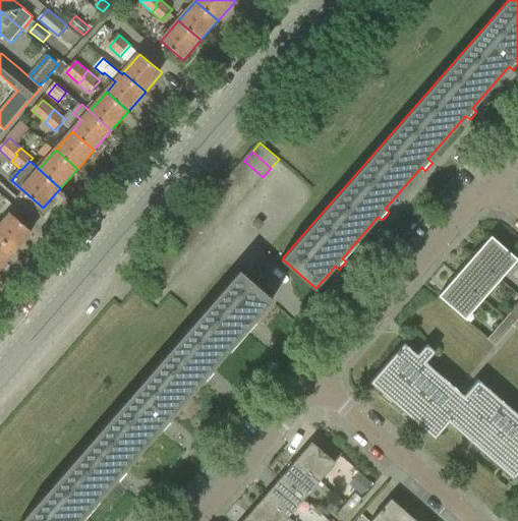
[(244,161),(236,170),(254,187),(263,177),(244,161)]
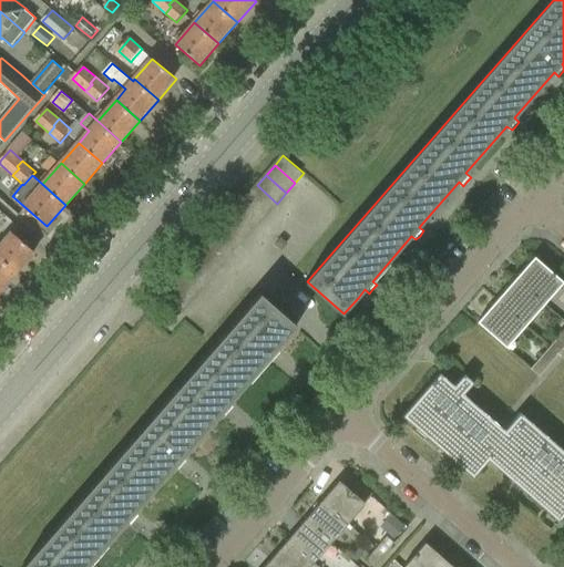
[(257,185),(248,195),(268,214),(277,204),(257,185)]
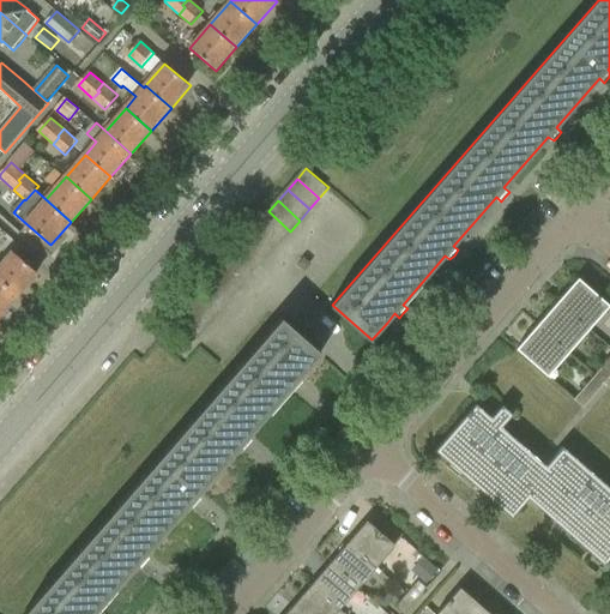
[(269,211),(259,223),(281,242),(290,232),(269,211)]
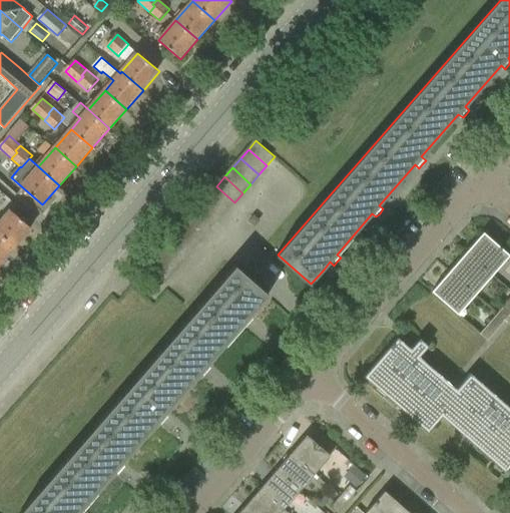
[(216,186),(208,195),(226,211),(234,202),(216,186)]
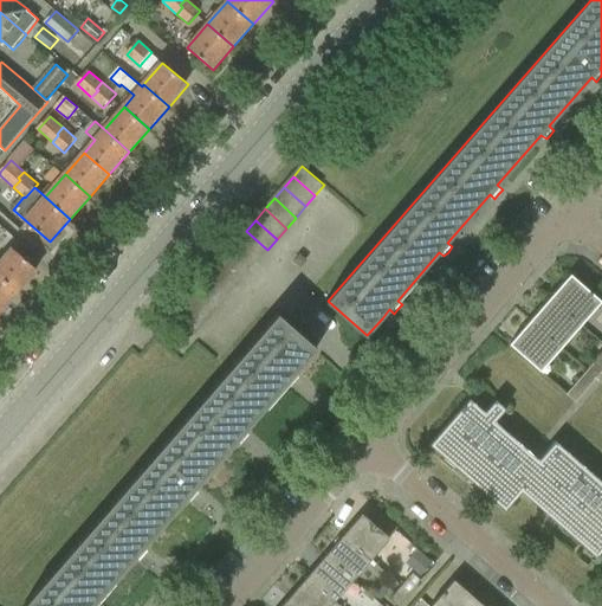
[(246,231),(237,242),(258,260),(267,250),(246,231)]
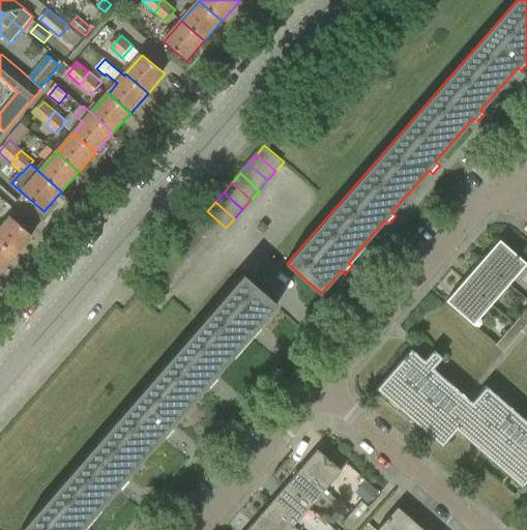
[(207,211),(199,221),(217,237),(226,228),(207,211)]
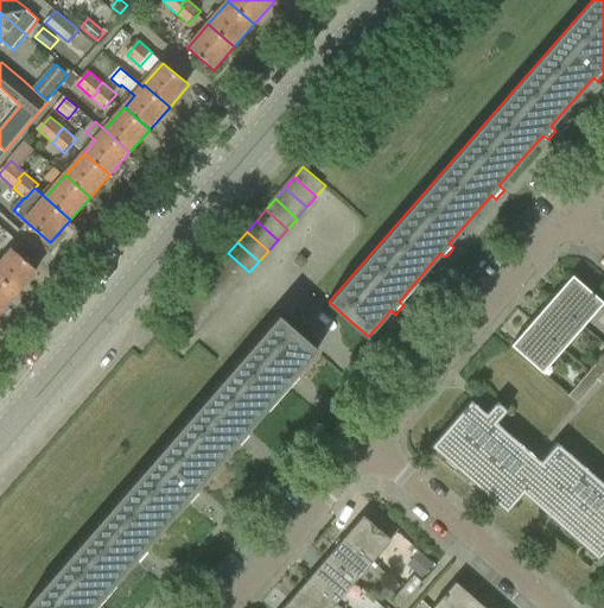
[(13,248),(0,263),(0,277),(18,293),(38,270),(13,248)]
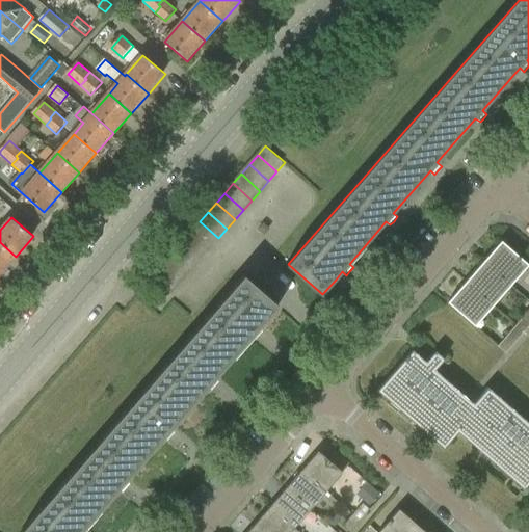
[(200,221),(191,231),(210,247),(218,238),(200,221)]
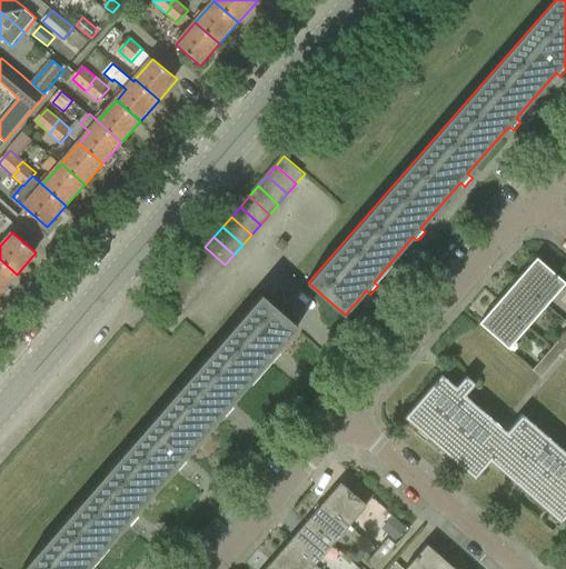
[(205,247),(196,257),(216,275),(225,265),(205,247)]
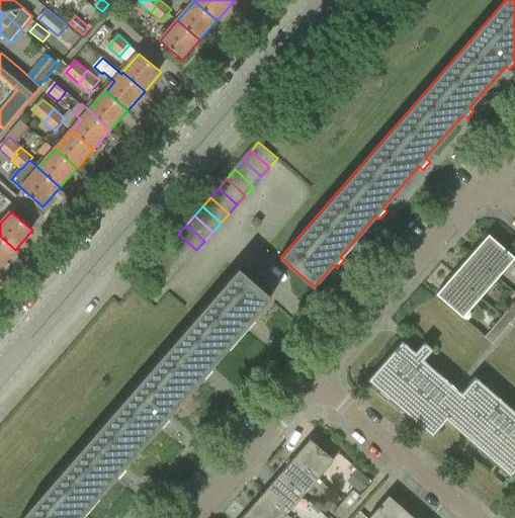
[(178,234),(170,243),(188,259),(196,250),(178,234)]
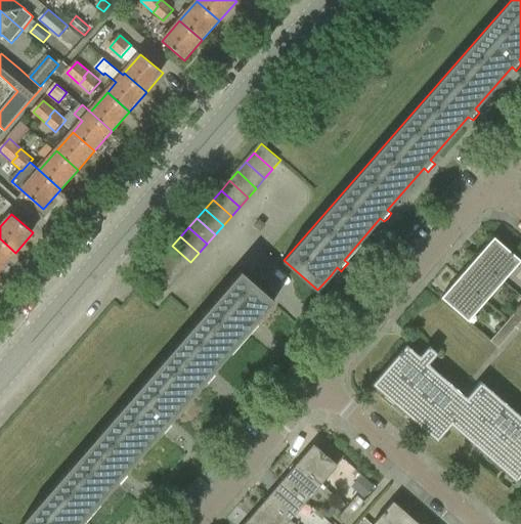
[(496,237),(478,259),(505,282),(520,264),(520,258),(496,237)]
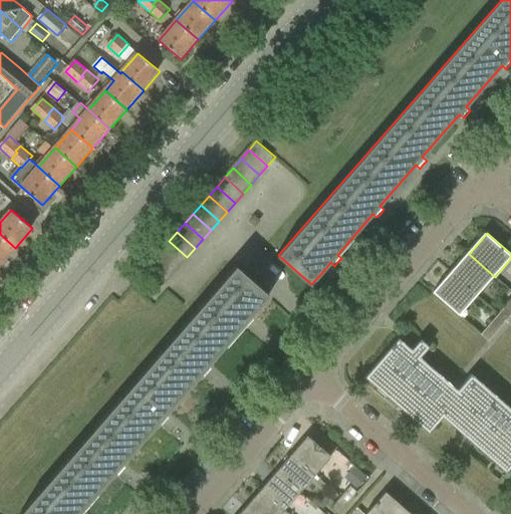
[(0,265),(15,248),(0,234),(0,265)]
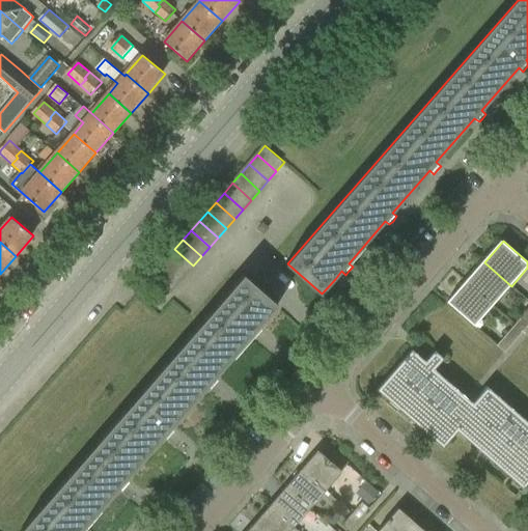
[(174,249),(166,258),(186,275),(193,266),(174,249)]
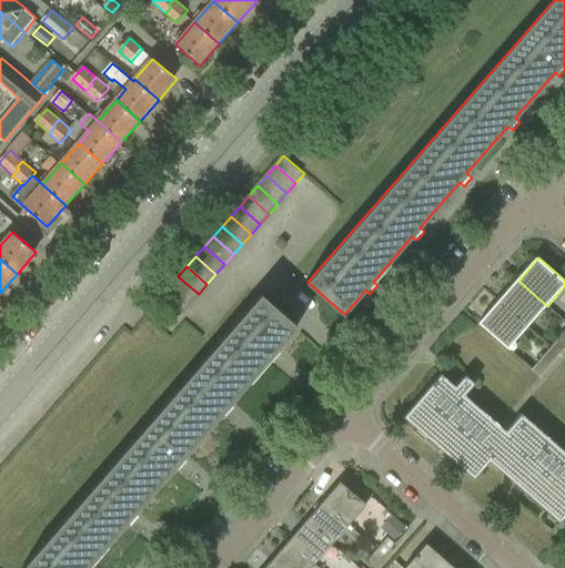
[(178,276),(169,286),(190,305),(199,294),(178,276)]
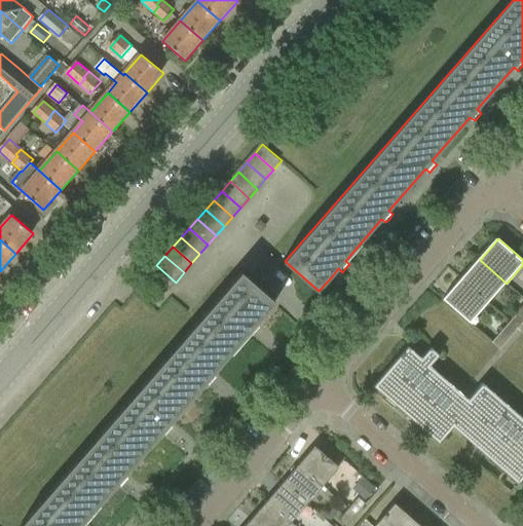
[(507,284),(480,260),(462,279),(489,303),(507,284)]
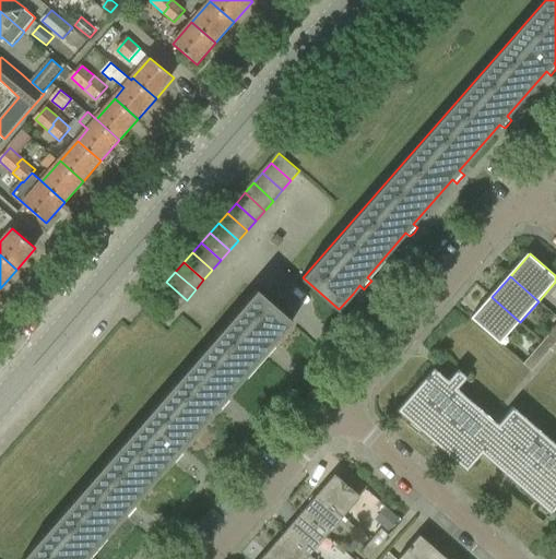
[(178,310),(187,300),(166,282),(157,292),(178,310)]
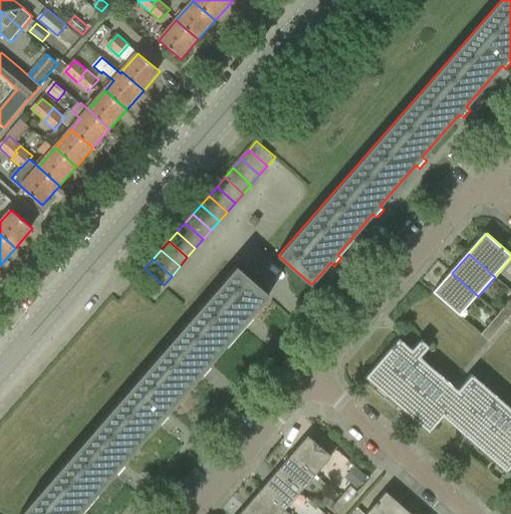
[(22,513),(23,513),(78,513),(120,467),(164,417),(206,368),(248,319),(270,295),(238,266),(22,513)]
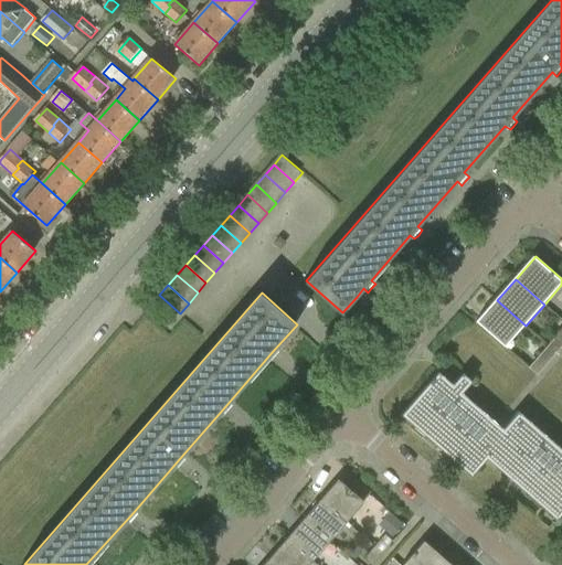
[(507,345),(526,326),(497,300),(479,321),(507,345)]
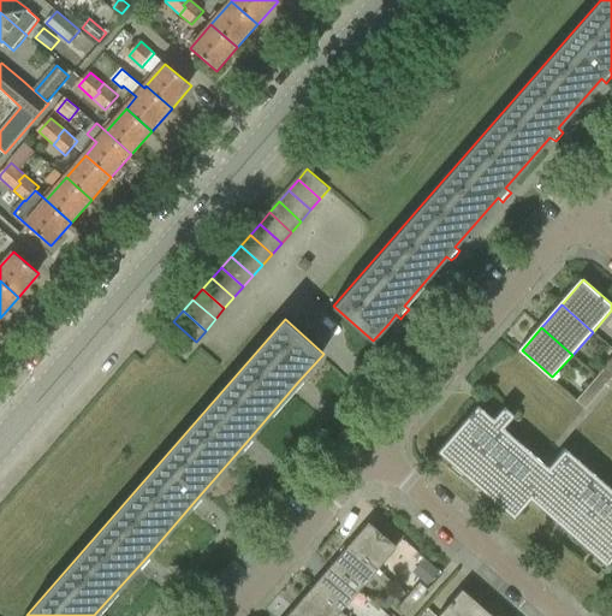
[(607,386),(611,380),(611,362),(598,378),(607,386)]
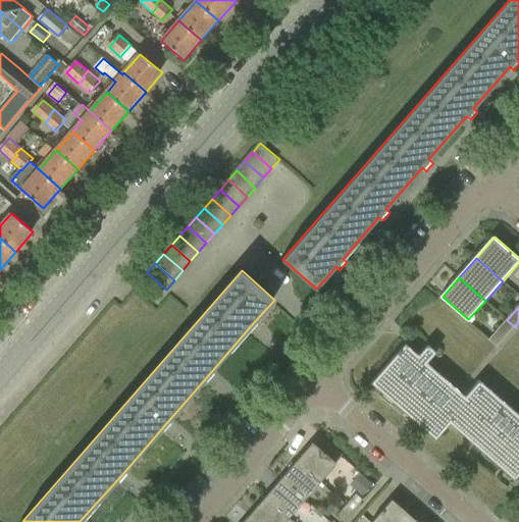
[(497,347),(515,327),(507,320),(489,341),(497,347)]
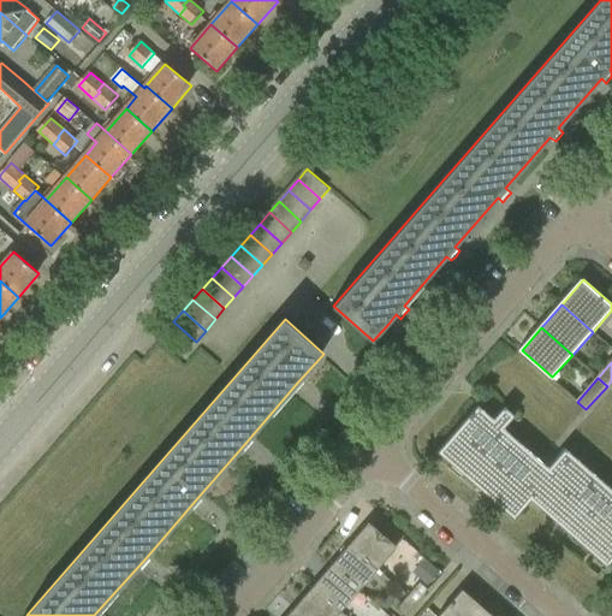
[(516,418),(505,408),(504,410),(495,418),(494,420),(504,430),(506,427),(516,418)]
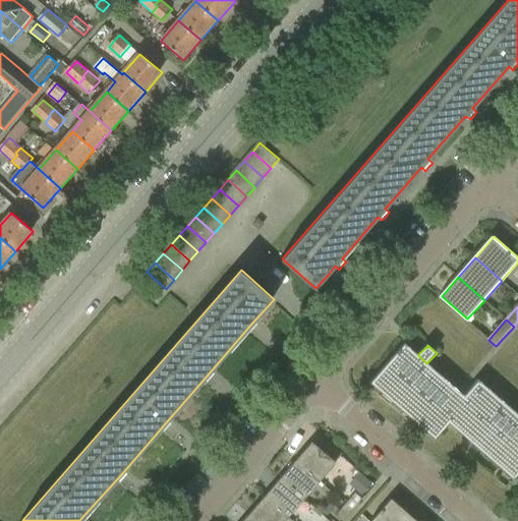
[(517,419),(481,388),(467,403),(402,347),(371,383),(437,440),(451,423),(470,441),(514,479),(517,474),(517,419)]
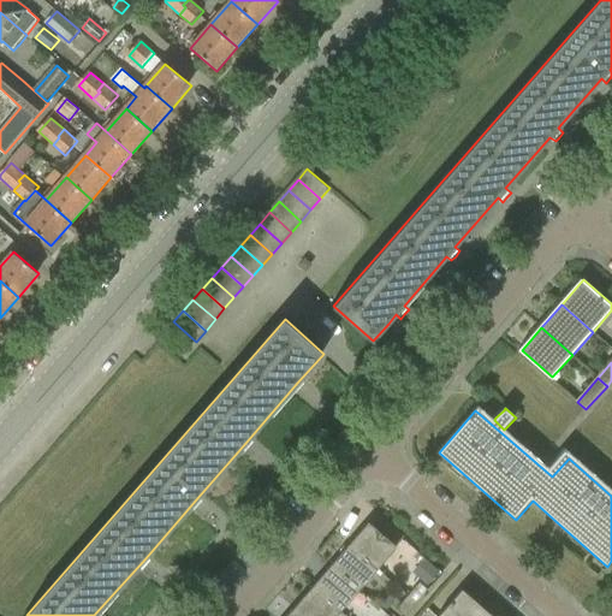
[(379,531),(398,546),(406,537),(388,521),(379,531)]
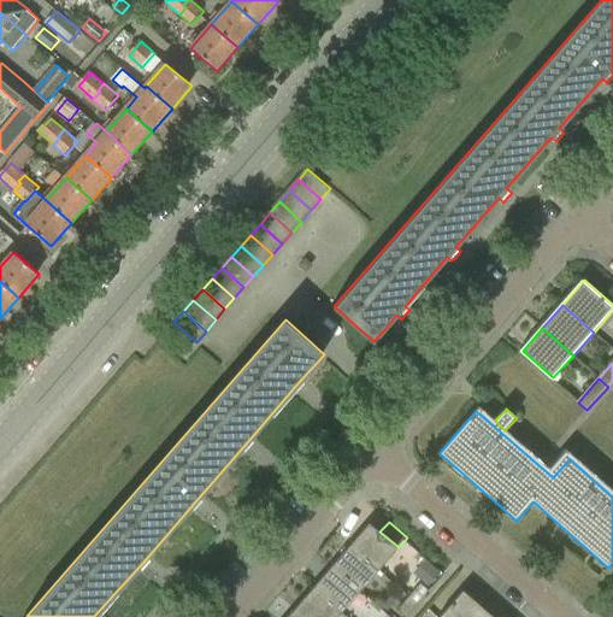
[(379,532),(371,523),(352,545),(379,570),(399,547),(379,532)]
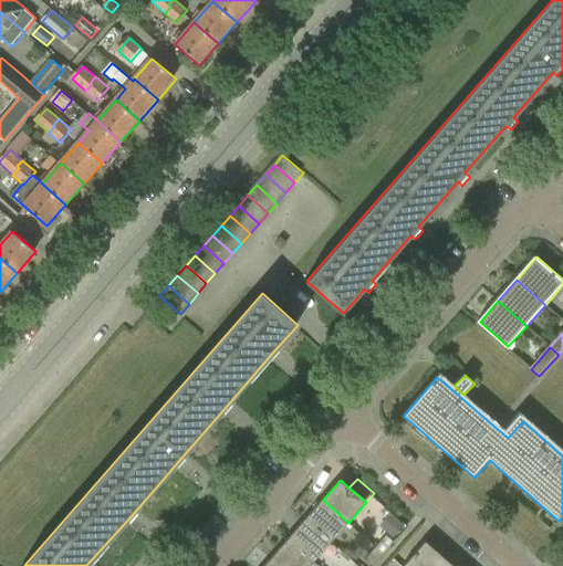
[(305,520),(331,543),(348,523),(323,500),(305,520)]
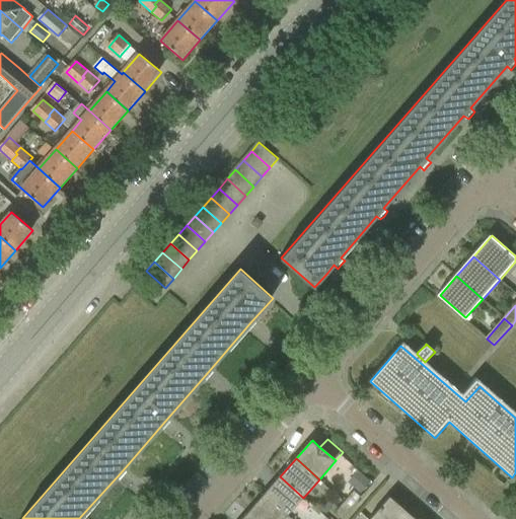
[(352,485),(362,494),(372,482),(363,472),(352,485)]
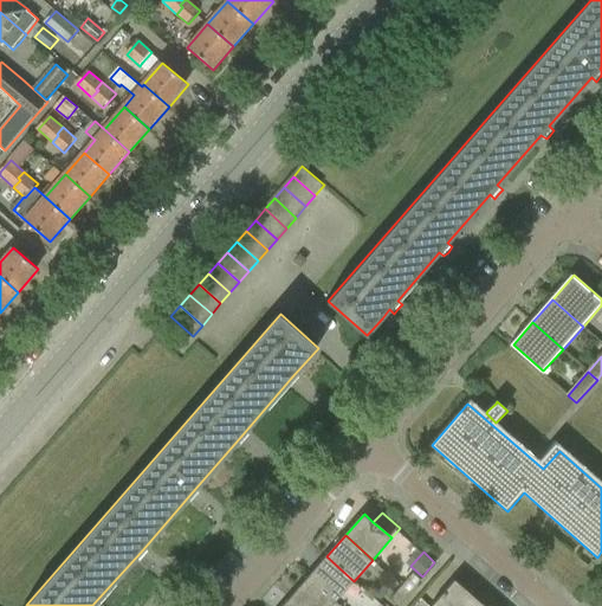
[(309,578),(336,601),(354,581),(327,556),(309,578)]
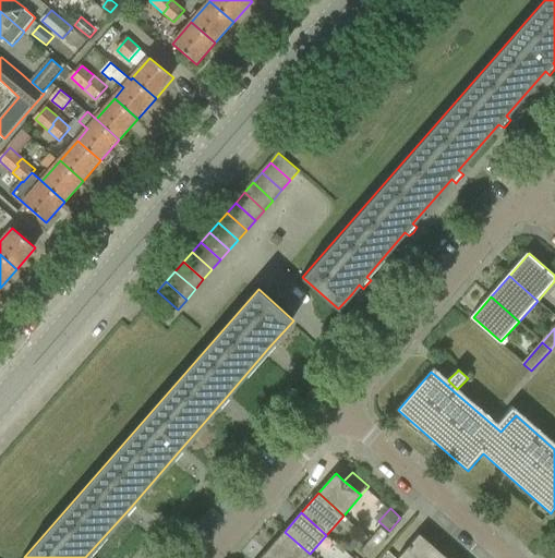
[(382,528),(371,540),(379,547),(390,535),(382,528)]
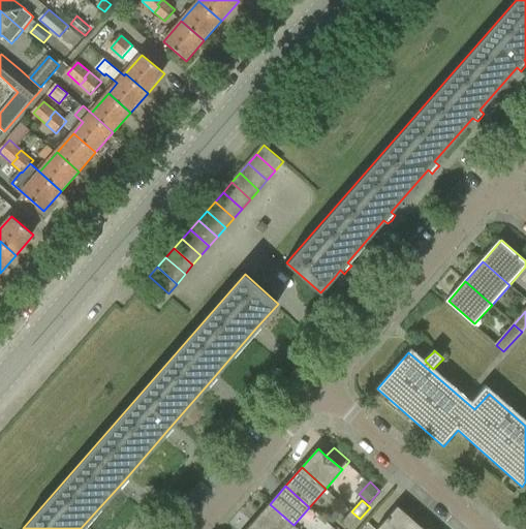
[(289,528),(294,525),(270,504),(253,523),(260,528),(289,528)]
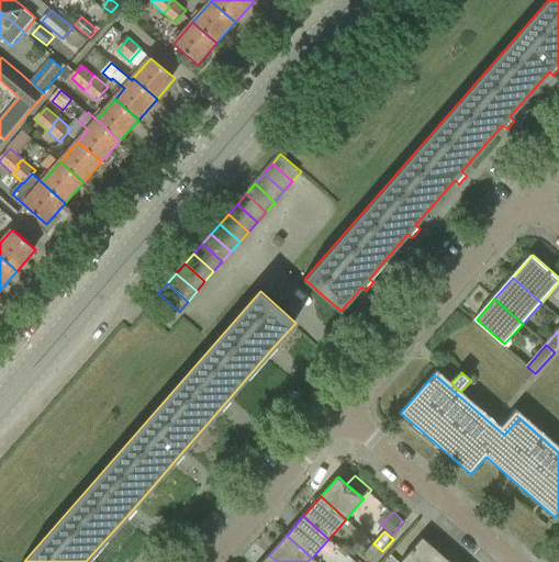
[(401,561),(436,561),(444,554),(423,537),(401,561)]
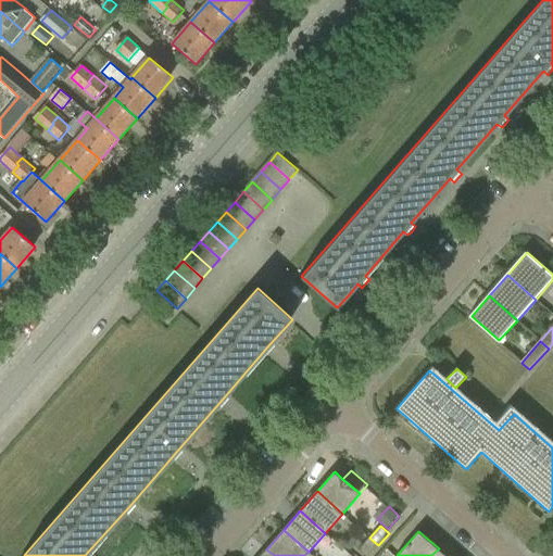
[(366,555),(368,555),(378,545),(369,538),(359,550),(366,555)]
